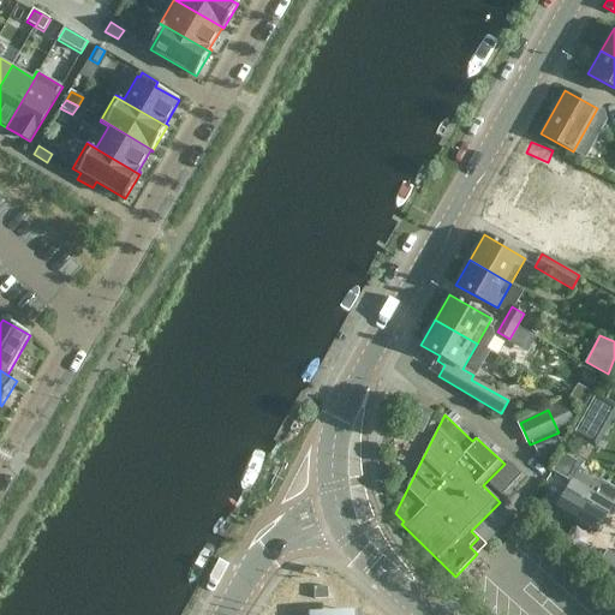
[(542,458),(562,448),(556,434),(536,443),(542,458)]
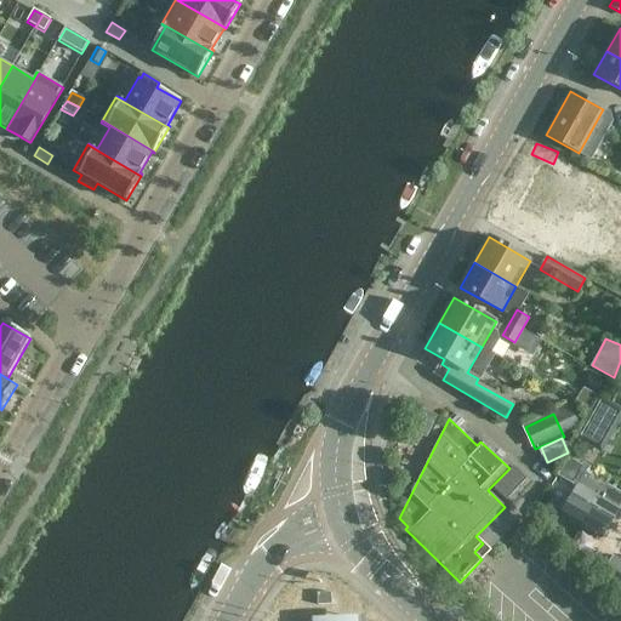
[(527,479),(513,467),(493,489),(506,501),(527,479)]
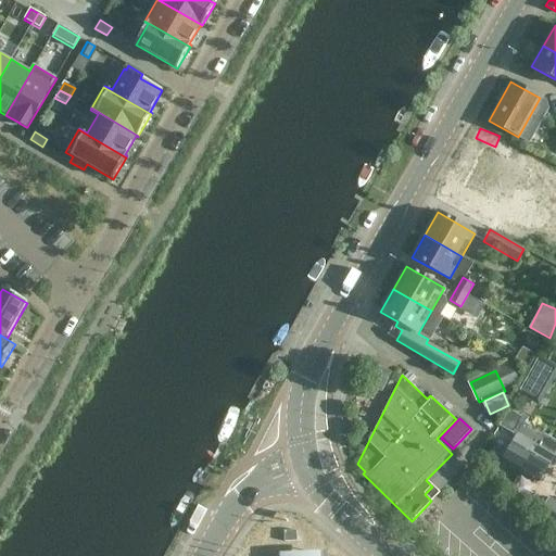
[(555,438),(526,420),(523,424),(525,424),(519,432),(554,454),(555,449),(555,438)]
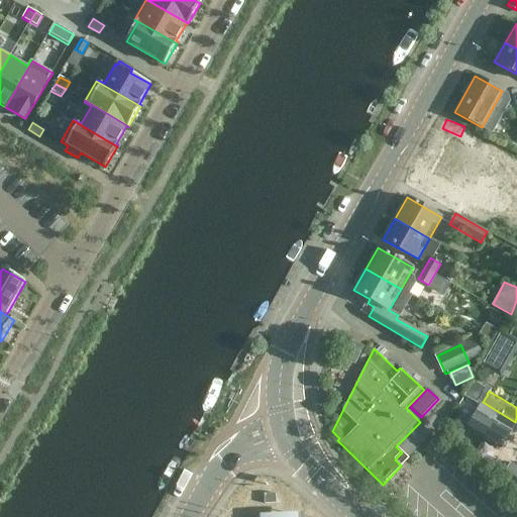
[(515,422),(483,402),(482,402),(467,428),(500,448),(515,422)]
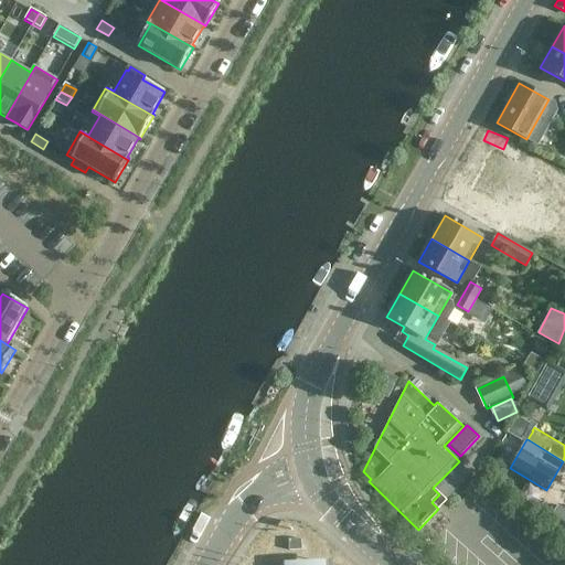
[(289,551),(301,551),(301,540),(288,540),(289,551)]
